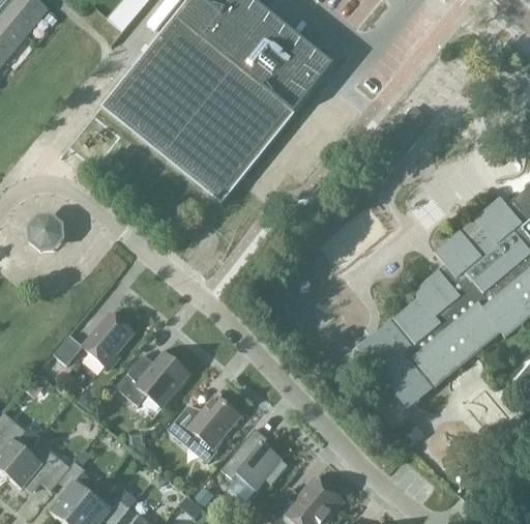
[(0,0),(0,65),(47,8),(36,0),(0,0)]
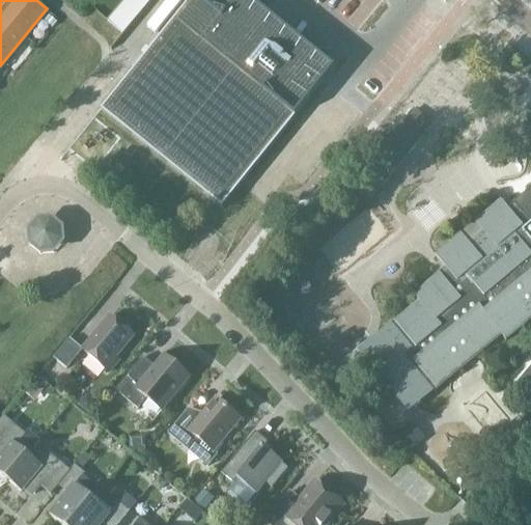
[(187,0),(103,105),(222,202),(335,62),(257,0),(187,0)]
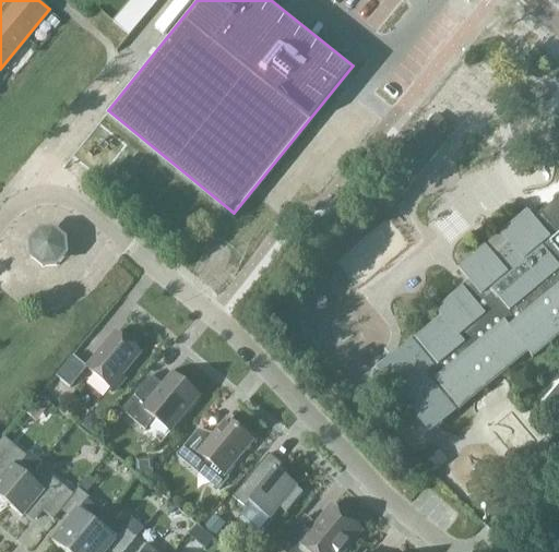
[(442,96),(458,110),(504,58),(489,44),(442,96)]
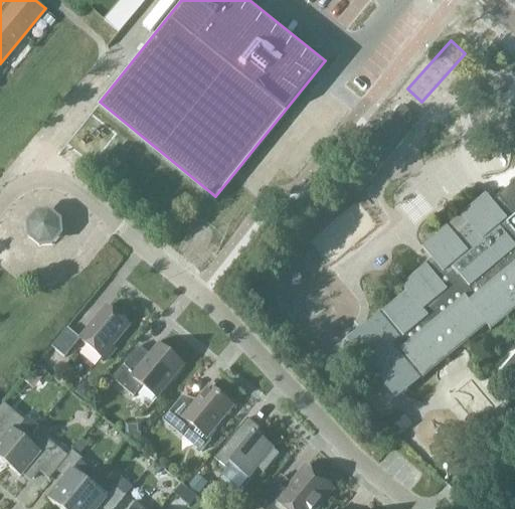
[(406,289),(383,308),(403,333),(396,340),(385,349),(394,360),(404,351),(424,374),(487,322),(492,327),(514,307),(514,180),(513,182),(511,183),(509,185),(506,186),(504,188),(502,190),(500,191),(498,193),(501,197),(495,202),(486,191),(422,244),(433,257),(401,283),(406,289)]
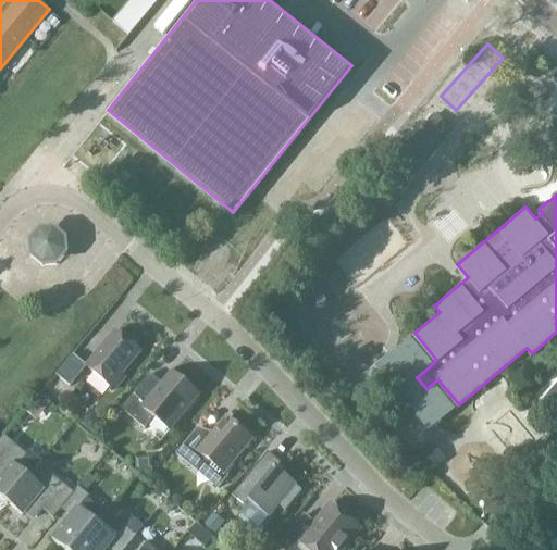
[(65,235),(54,225),(40,227),(31,238),(32,252),(42,262),(57,261),(66,250),(65,235)]
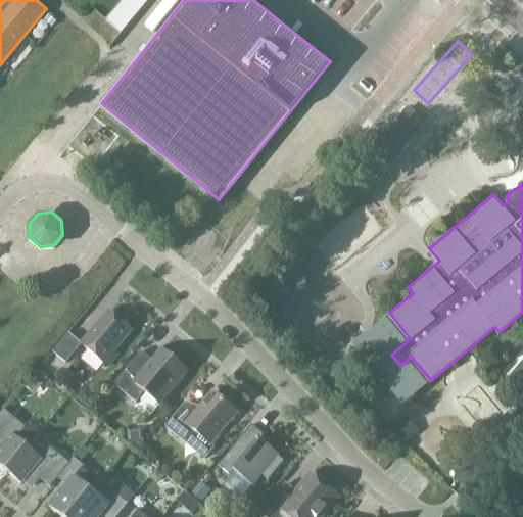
[(83,338),(68,328),(53,347),(66,359),(81,341),(108,364),(120,349),(115,346),(132,326),(126,321),(127,316),(120,310),(114,312),(108,307),(83,338)]
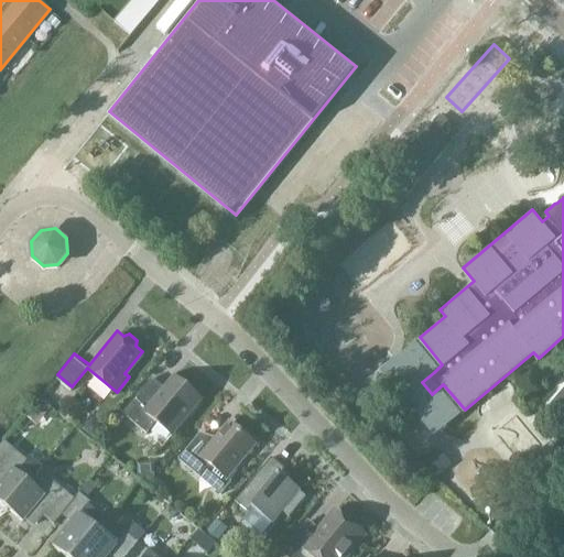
[(156,418),(172,432),(203,395),(175,372),(165,384),(153,373),(125,408),(148,428),(156,418)]
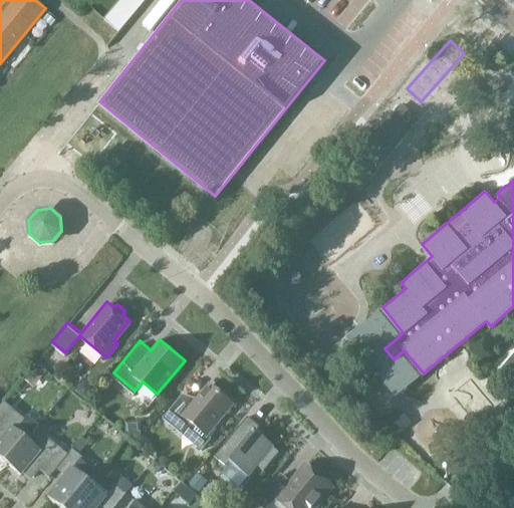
[(38,346),(25,363),(39,373),(52,356),(38,346)]
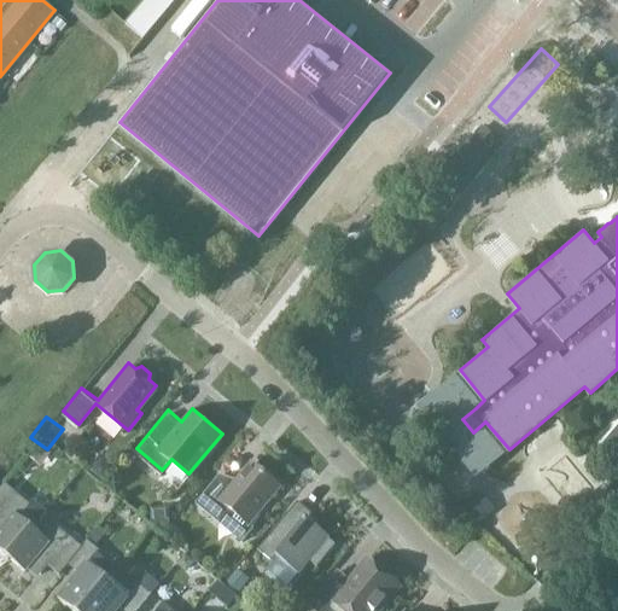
[(617,420),(596,447),(617,464),(617,420)]
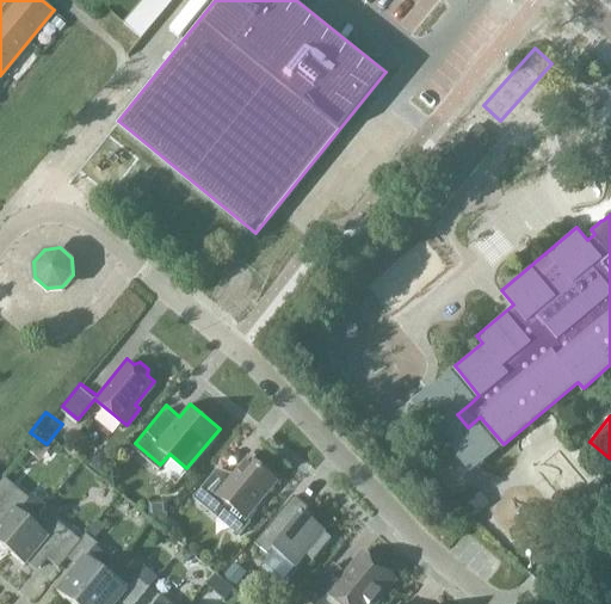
[(227,500),(246,516),(277,478),(248,454),(230,475),(217,464),(195,492),(218,511),(227,500)]
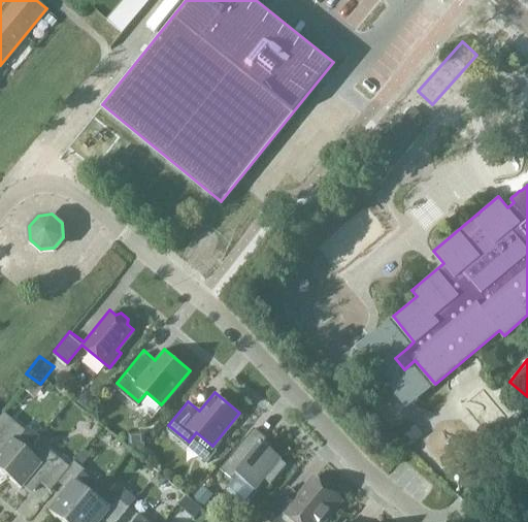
[(415,404),(402,415),(413,427),(425,416),(415,404)]
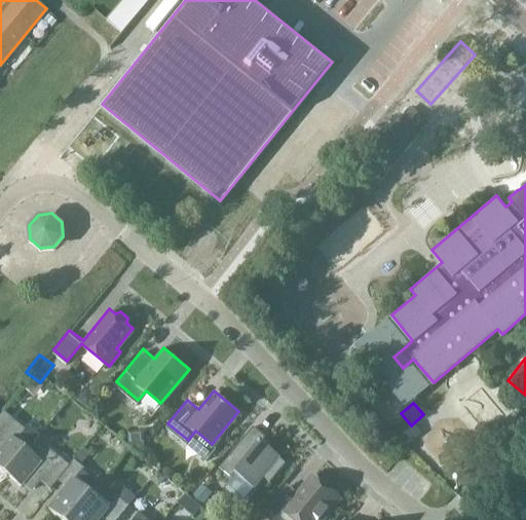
[(4,407),(0,412),(0,462),(8,470),(33,439),(40,431),(29,422),(27,425),(4,407)]
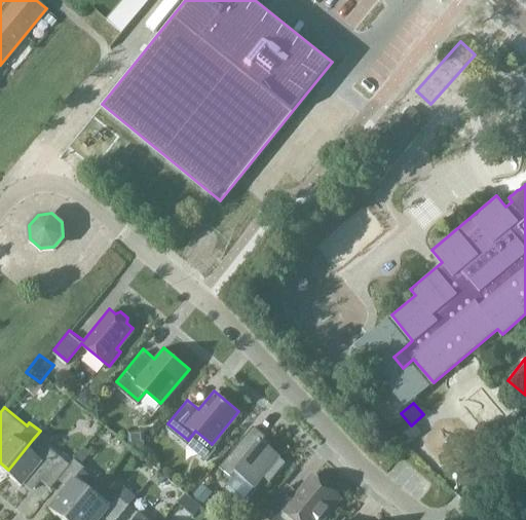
[(422,416),(413,425),(437,448),(454,430),(441,417),(433,425),(422,416)]
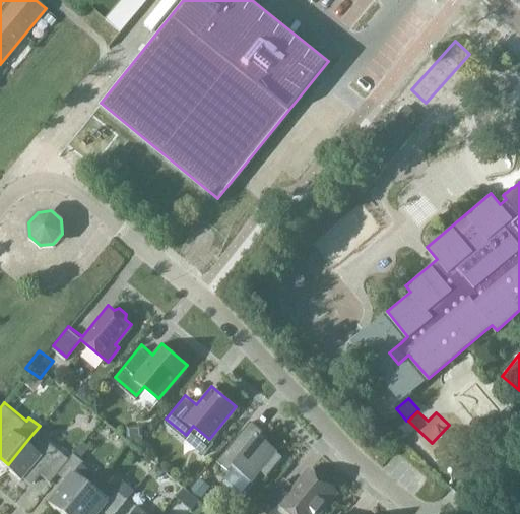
[(230,468),(233,464),(252,479),(261,467),(267,472),(281,454),(276,450),(278,448),(259,433),(263,429),(252,420),(219,460),(230,468)]
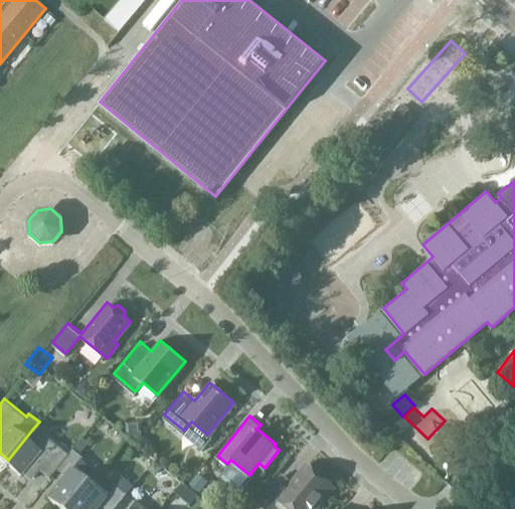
[(32,430),(8,460),(23,473),(26,470),(27,471),(31,470),(36,474),(41,468),(50,475),(56,467),(57,465),(68,452),(46,434),(42,438),(32,430)]
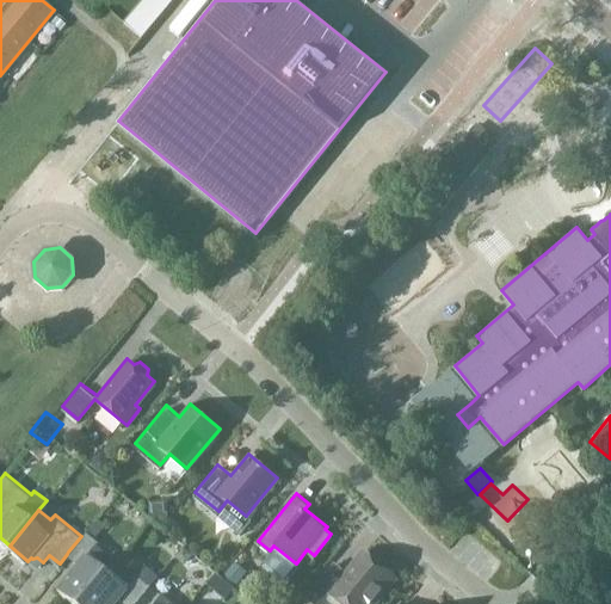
[(79,603),(115,558),(97,542),(98,540),(86,530),(81,536),(68,552),(79,560),(59,586),(79,603)]
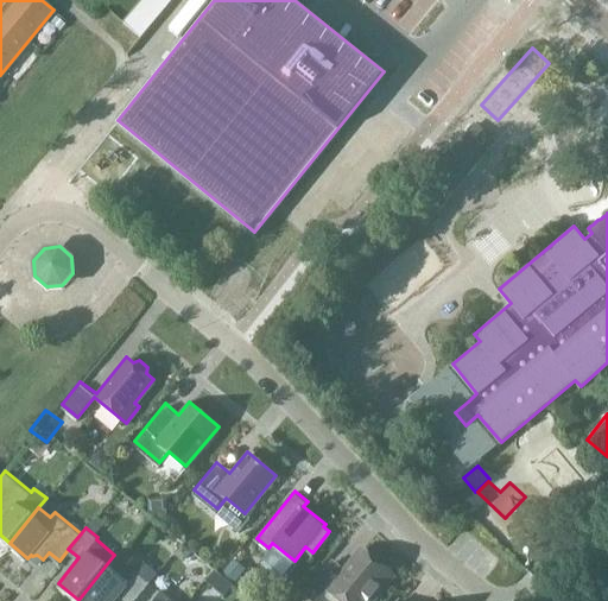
[(341,600),(342,600),(371,600),(393,574),(360,548),(343,567),(333,558),(305,590),(317,600),(341,600)]
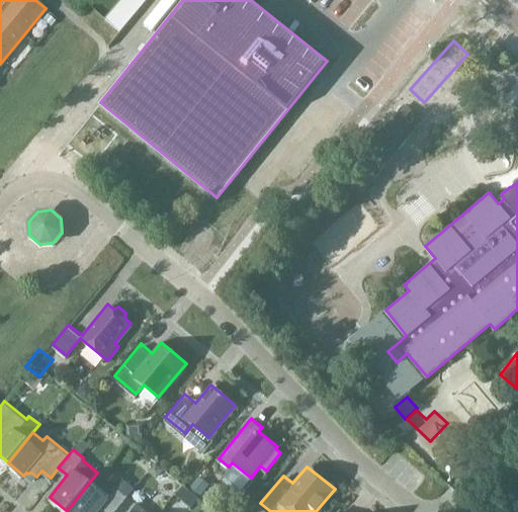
[(97,473),(67,511),(95,511),(102,504),(112,511),(127,494),(134,486),(119,475),(111,484),(97,473)]
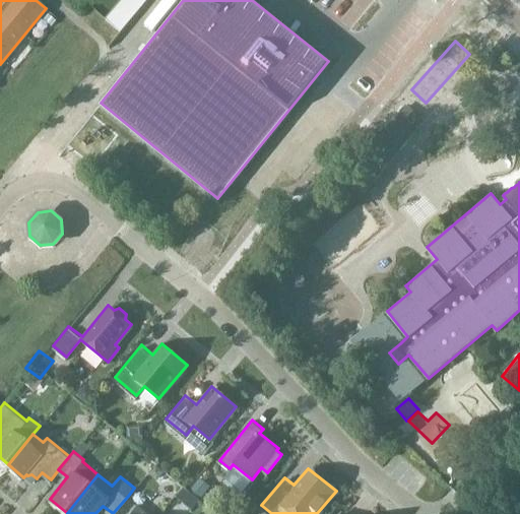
[(149,513),(128,496),(113,513),(112,513),(149,513)]
